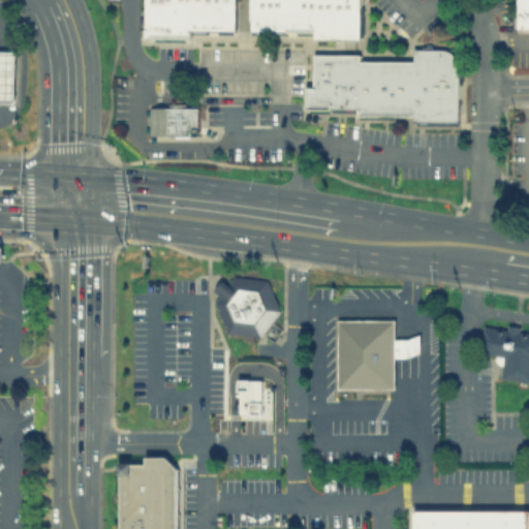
[(146,0),(146,37),(192,37),(192,29),(238,29),(238,0),(146,0)]
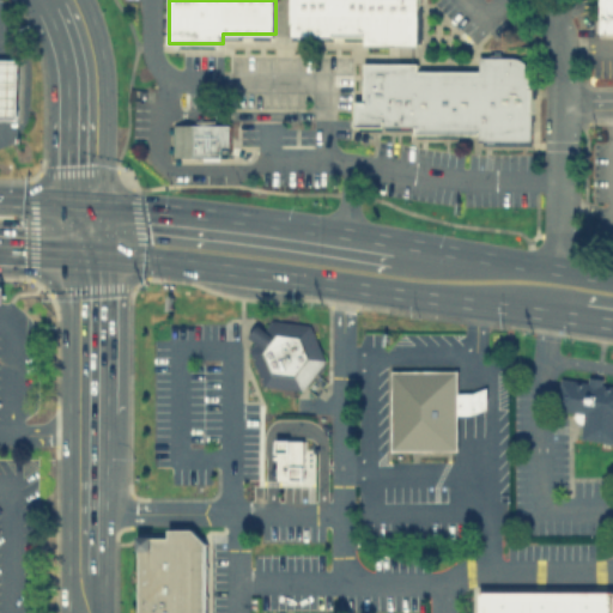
[(417,0),(417,44),(363,44),(363,37),(292,37),(292,0),(417,0)]
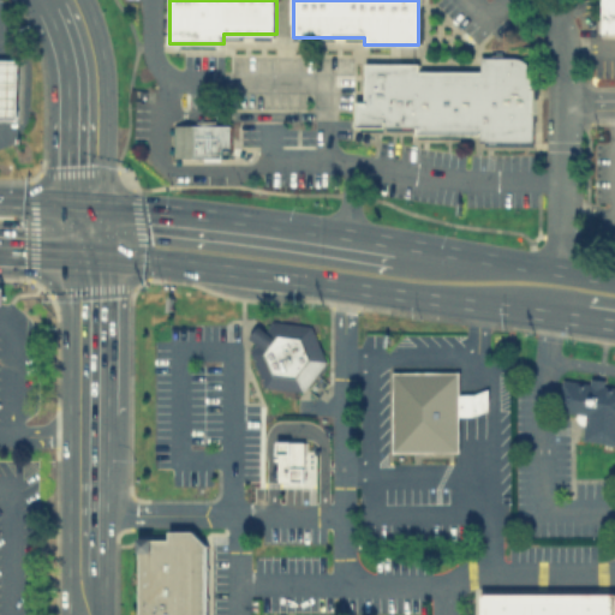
[(602,0),(614,0),(614,31),(602,31),(602,0)]
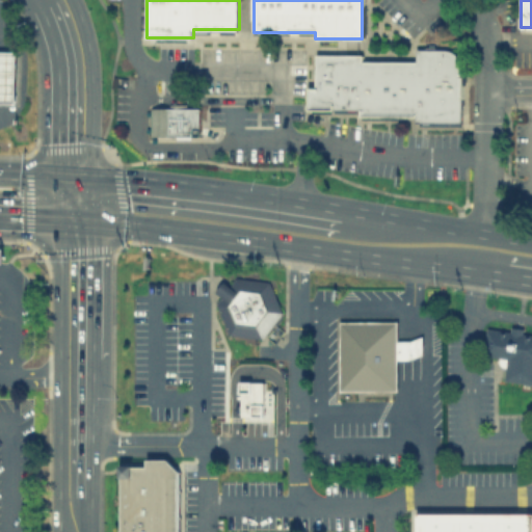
[(463,60),(463,122),(417,123),(417,114),(361,114),(361,107),(314,108),(314,54),(363,53),(363,58),(416,58),(416,48),(453,48),(458,50),(461,54),(463,58),(463,60)]
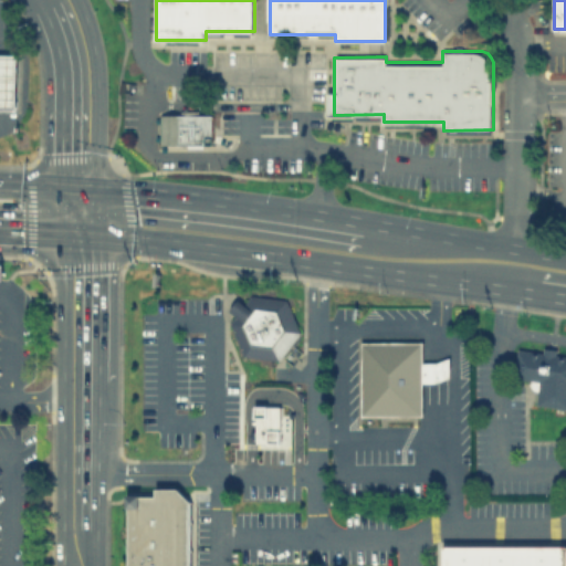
[(0,53),(0,106),(16,107),(17,54),(0,53)]
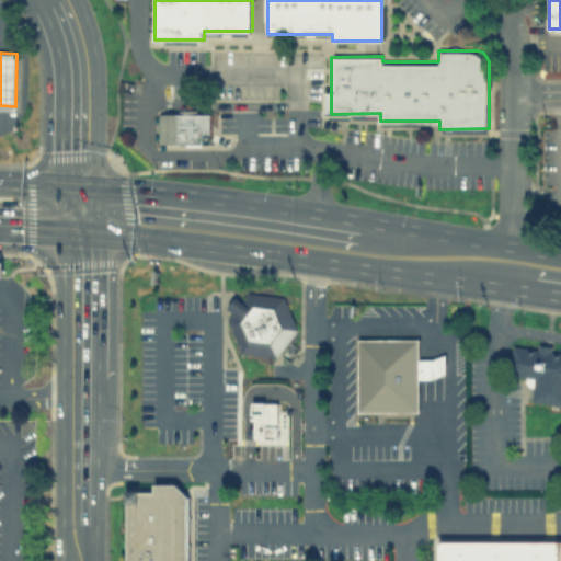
[(159,113),(210,113),(210,142),(159,141),(159,113)]
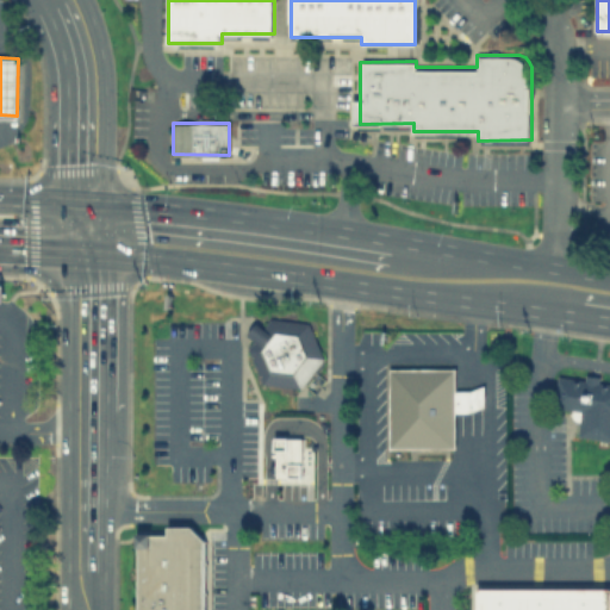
[(299,387),(323,356),(307,321),(269,317),(262,327),(256,322),(247,335),(253,338),(247,347),(262,383),(299,387)]
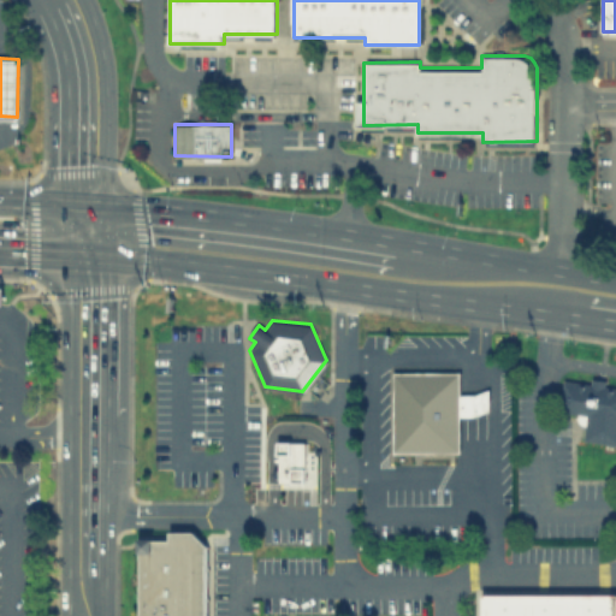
[(392,372),(460,371),(460,395),(474,395),(489,389),(489,409),(475,415),(460,415),(461,450),(394,451),(392,372)]
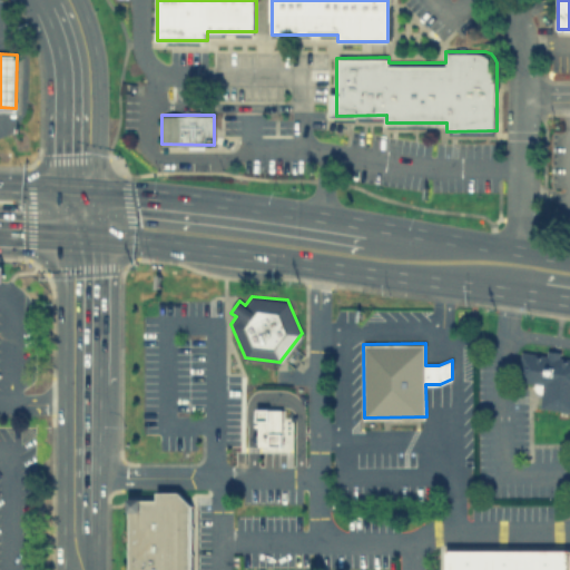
[(569,411),(538,408),(541,383),(517,380),(521,351),(546,354),(547,349),(561,351),(561,356),(569,357),(569,411)]
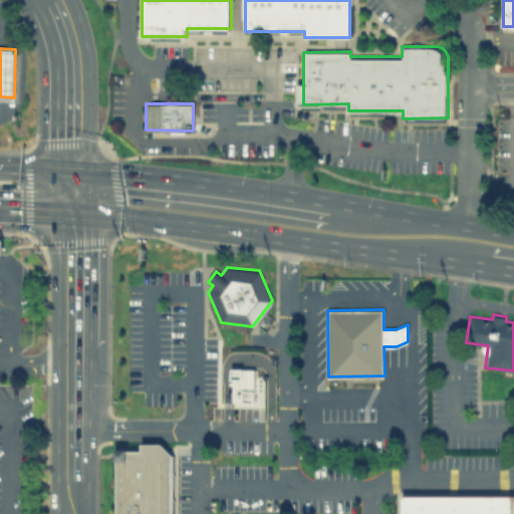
[(232,402),(233,369),(255,369),(254,402),(232,402)]
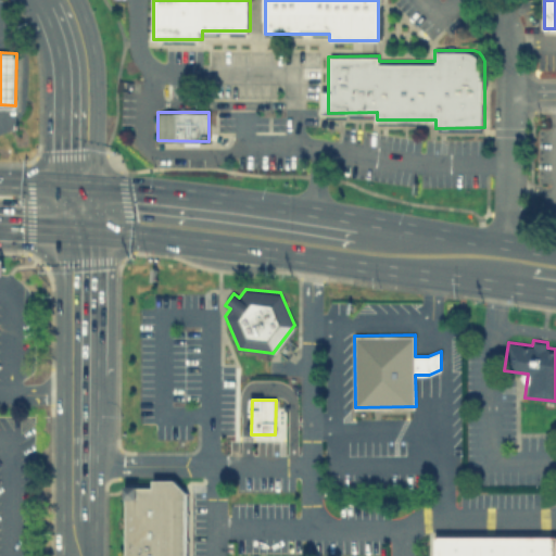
[(127,555),(127,485),(154,485),(154,479),(175,479),(188,492),(188,555),(127,555)]
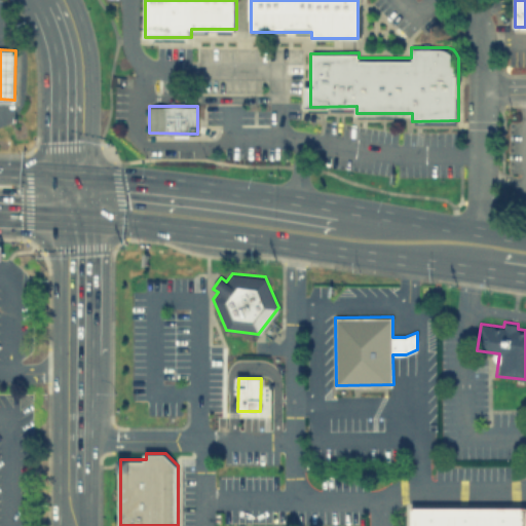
[(525,525),(525,506),(415,505),(415,525),(525,525)]
